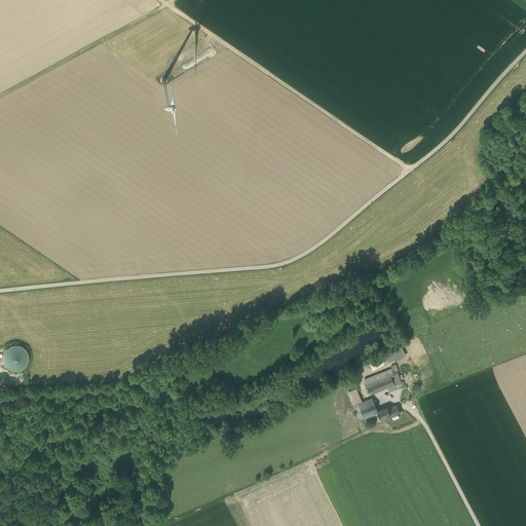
[(19,369),(24,367),(27,364),(28,359),(28,353),(26,349),(22,346),(17,344),(12,344),(8,347),(5,350),(3,355),(3,360),(6,365),(9,368),(14,370),(19,369)]
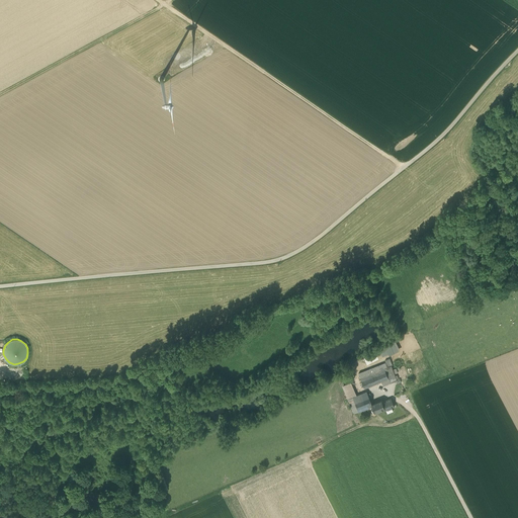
[(391,345),(379,350),(382,356),(394,351),(391,345)]
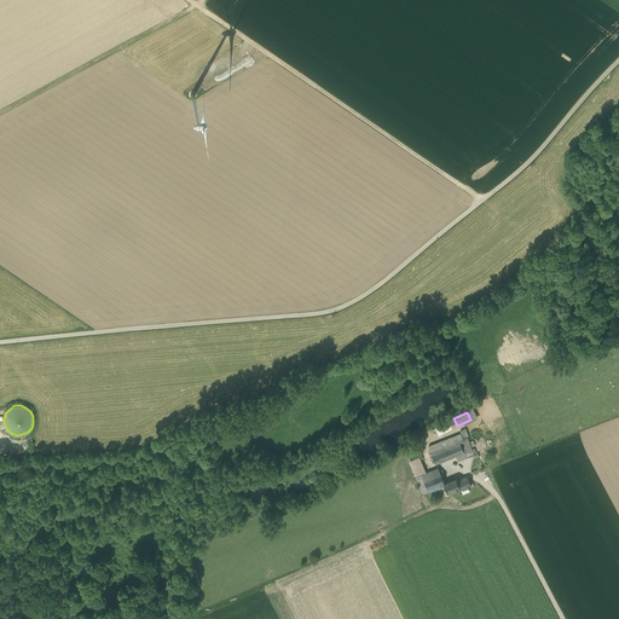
[(449,421),(435,427),(439,434),(452,428),(449,421)]
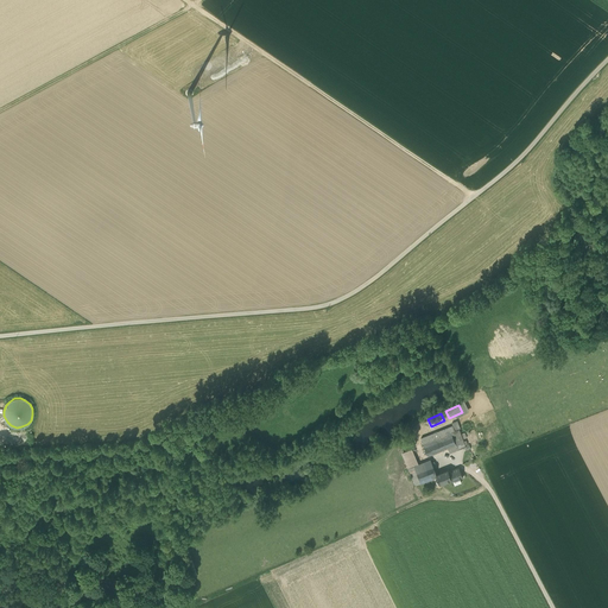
[(428,456),(448,448),(456,444),(461,442),(455,431),(453,425),(420,438),(428,456)]
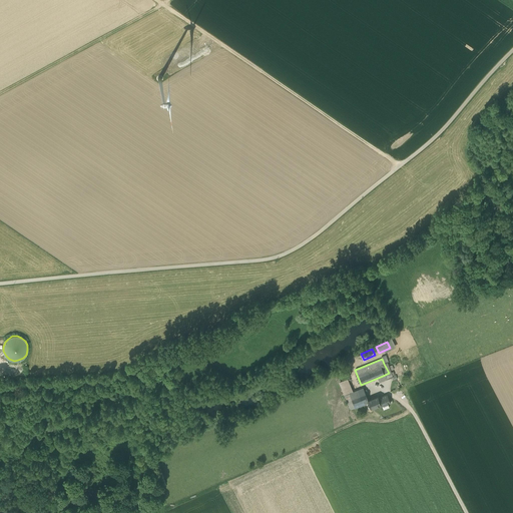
[(393,377),(391,371),(389,367),(388,362),(384,364),(389,373),(385,375),(387,380),(393,377)]
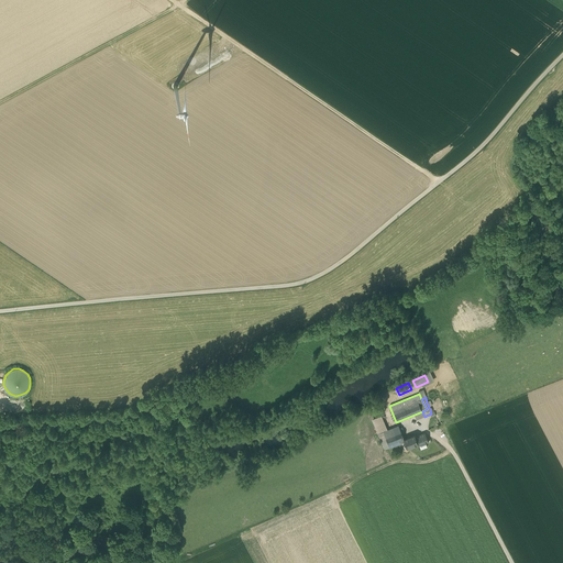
[(373,420),(378,433),(386,430),(381,416),(373,420)]
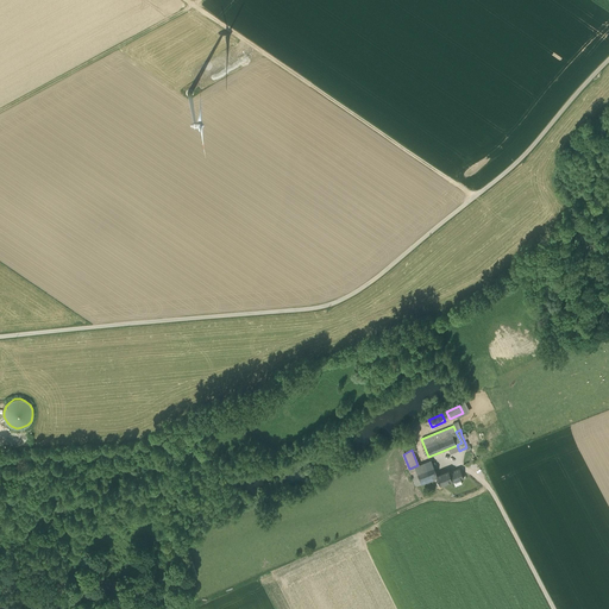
[(432,460),(418,465),(409,469),(416,487),(438,478),(437,475),(434,468),(437,466),(435,462),(433,463),(432,460)]
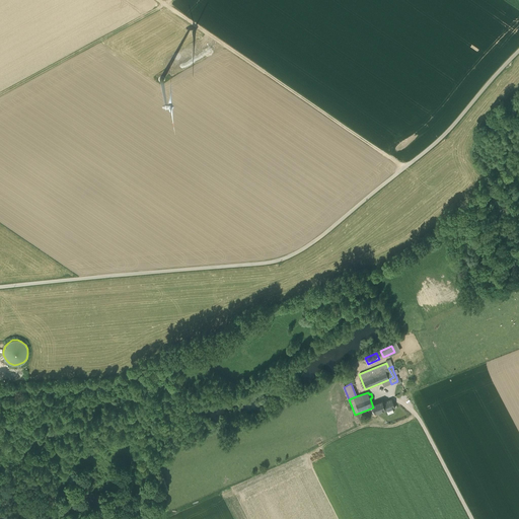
[(391,399),(383,402),(386,410),(385,410),(386,412),(386,411),(392,409),(395,408),(391,399)]
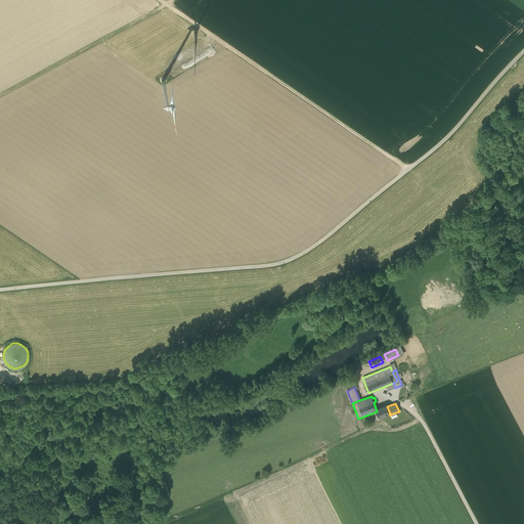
[(379,418),(389,413),(390,413),(387,406),(386,404),(383,406),(382,405),(380,406),(380,407),(376,408),(377,411),(379,418)]
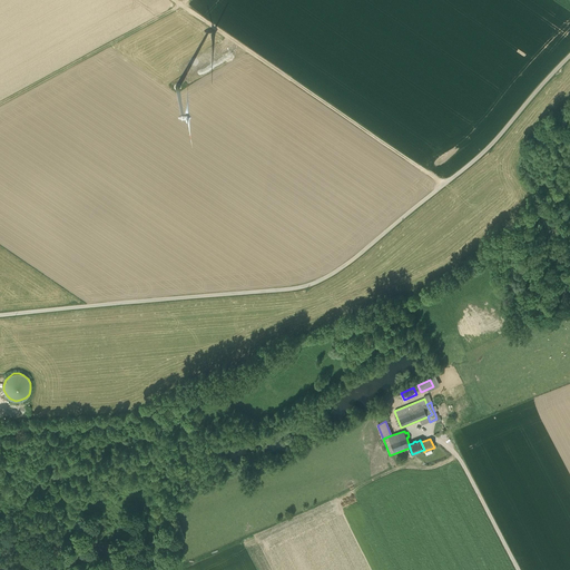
[(178,520),(169,522),(176,541),(185,539),(178,520)]
